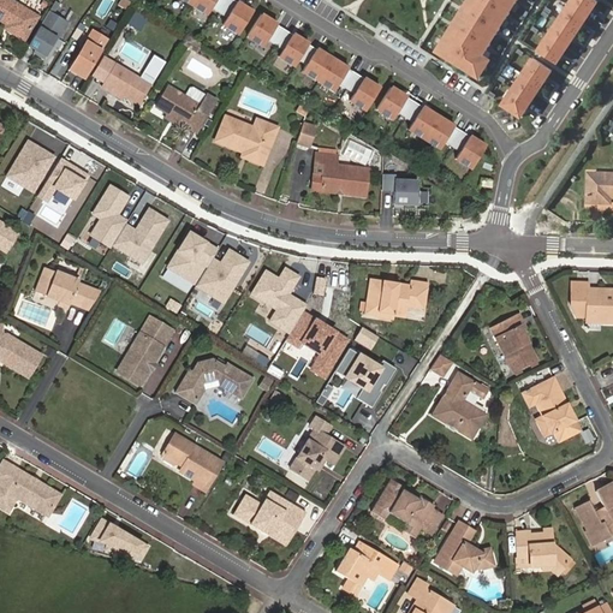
[(10,24),(7,28),(23,37),(37,15),(12,0),(0,0),(0,18),(6,22),(10,24)]
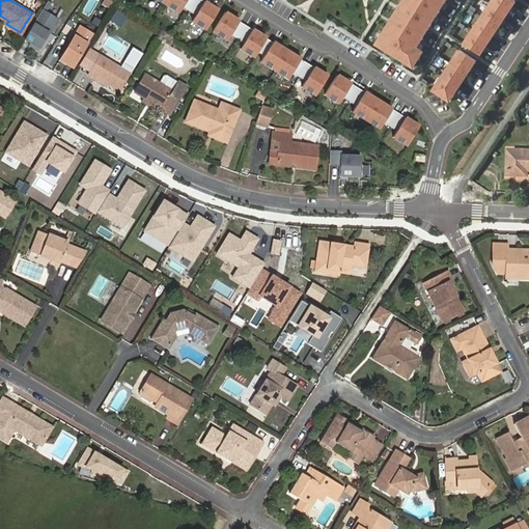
[(156,0),(177,14),(184,3),(200,15),(195,23),(207,31),(222,7),(211,0),(156,0)]
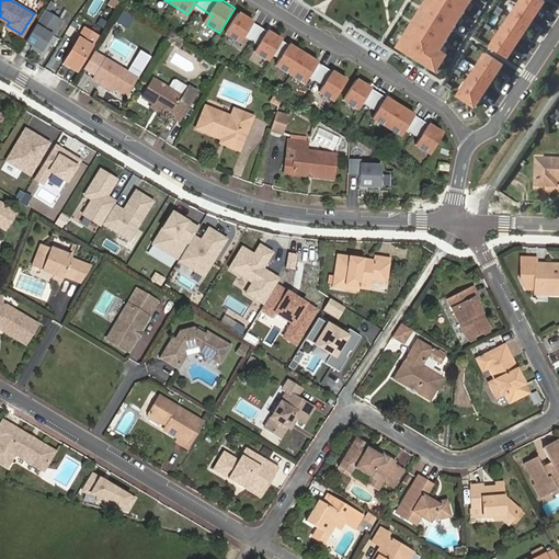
[(425,0),(423,3),(424,4),(421,11),(420,10),(414,18),(415,19),(412,25),(411,24),(406,32),(407,33),(398,46),(436,70),(446,54),(440,49),(447,38),(448,38),(453,31),(452,31),(456,24),(457,25),(461,18),(460,16),(465,10),(466,11),(470,3),(469,2),(470,0),(425,0)]
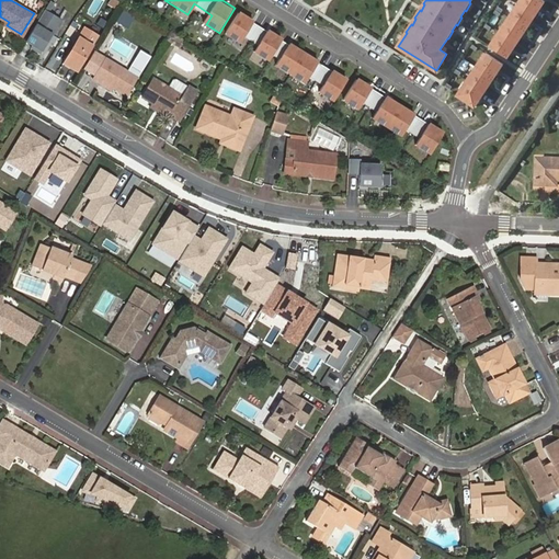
[(508,57),(546,1),(544,0),(521,0),(491,46),(508,57)]
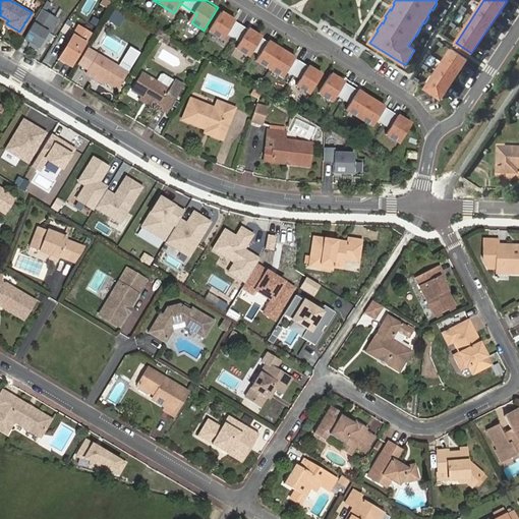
[(37,48),(56,16),(41,7),(23,37),(30,41),(29,43),(37,48)]
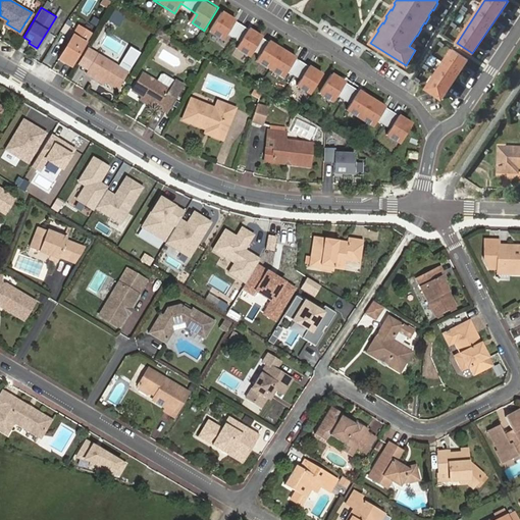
[(324,72),(223,12),(211,32),(224,41),(226,36),(241,43),(237,50),(251,58),(255,51),(260,54),(256,61),(284,80),(291,71),(301,79),(297,86),(310,95),(324,72)]
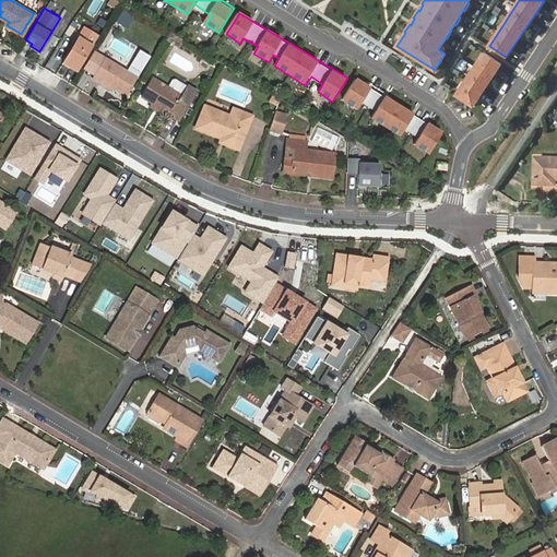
[(71,50),(85,27),(84,26),(70,49),(71,50)]
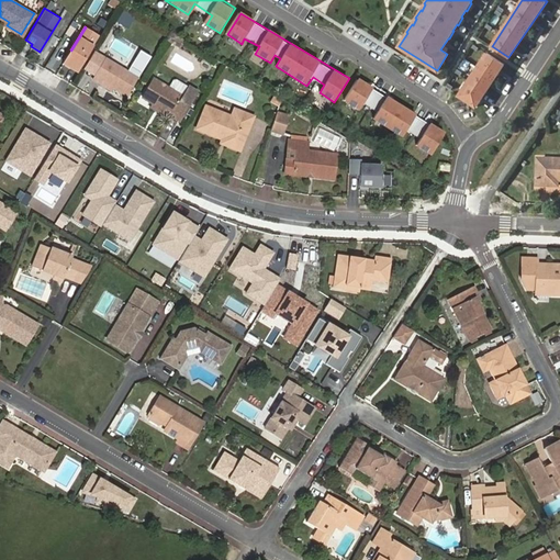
[(77,70),(99,35),(86,28),(71,51),(64,63),(77,70)]
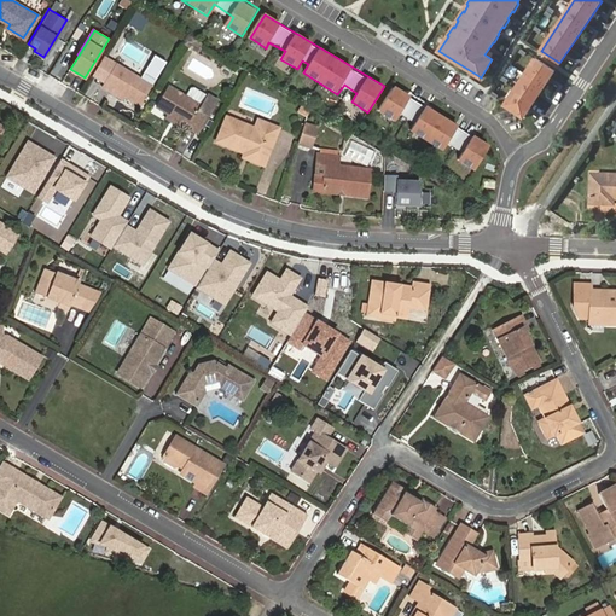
[(201,42),(187,35),(182,42),(196,51),(201,42)]
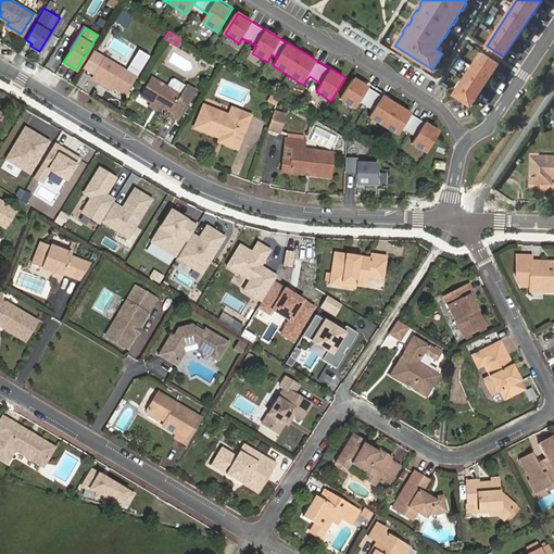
[(354,45),(368,53),(372,47),(359,38),(354,45)]
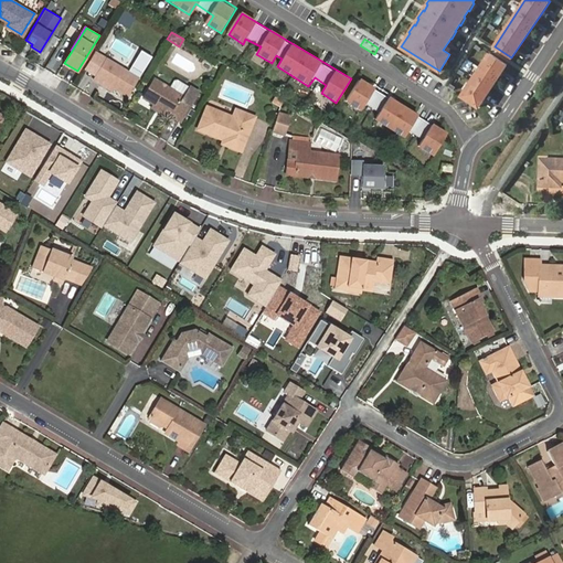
[(64,63),(72,51),(71,50),(63,63),(64,63)]
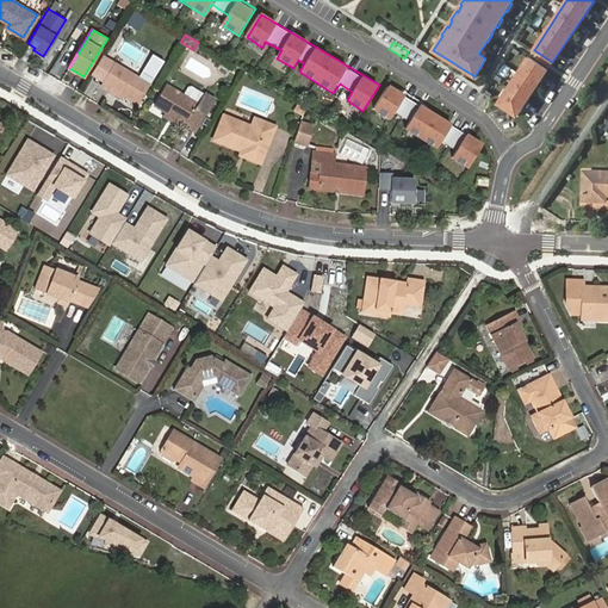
[(148,85),(162,62),(150,55),(142,68),(144,69),(138,79),(148,85)]
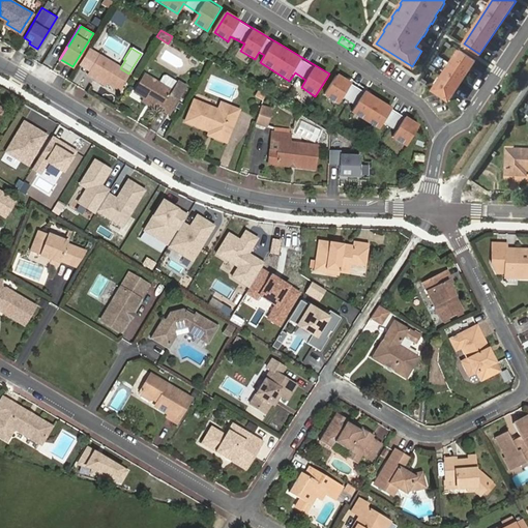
[(86,74),(97,55),(87,49),(76,67),(86,74)]
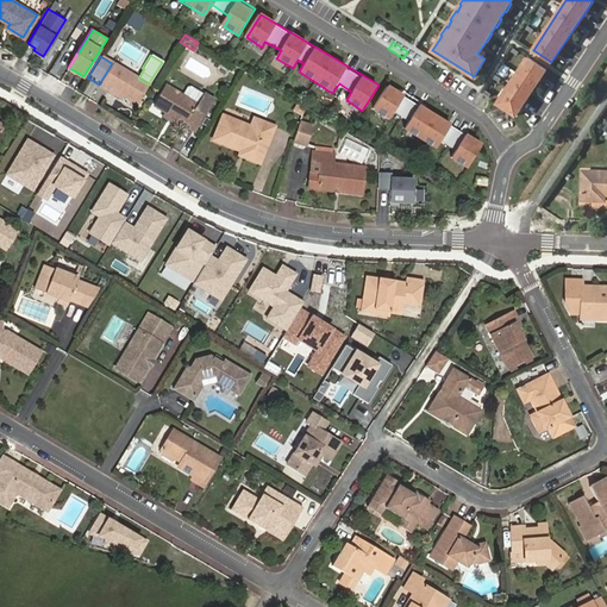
[(515,116),(546,69),(529,57),(498,104),(515,116)]
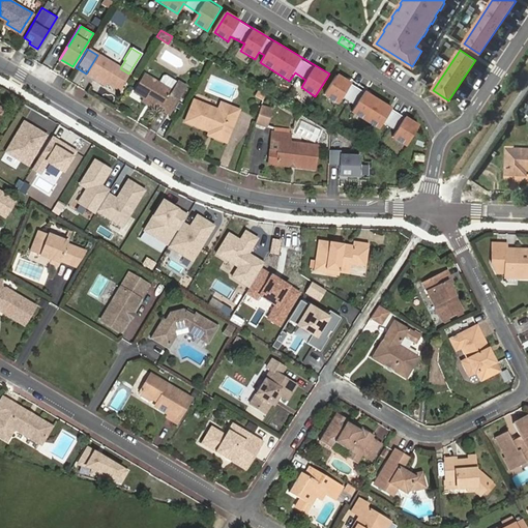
[(128,74),(120,68),(118,67),(97,55),(86,74),(93,79),(94,76),(105,82),(119,90),(128,74)]
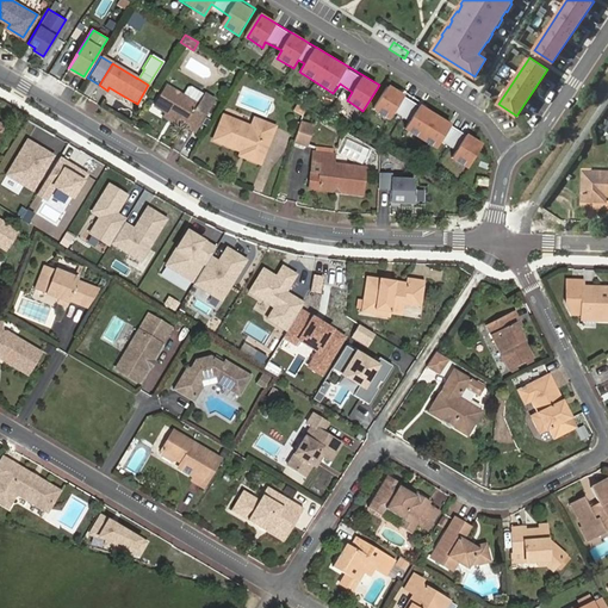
[(467,171),(485,143),(388,82),(368,112),(386,123),(395,110),(409,119),(403,129),(436,150),(444,140),(459,149),(453,161),(467,171)]
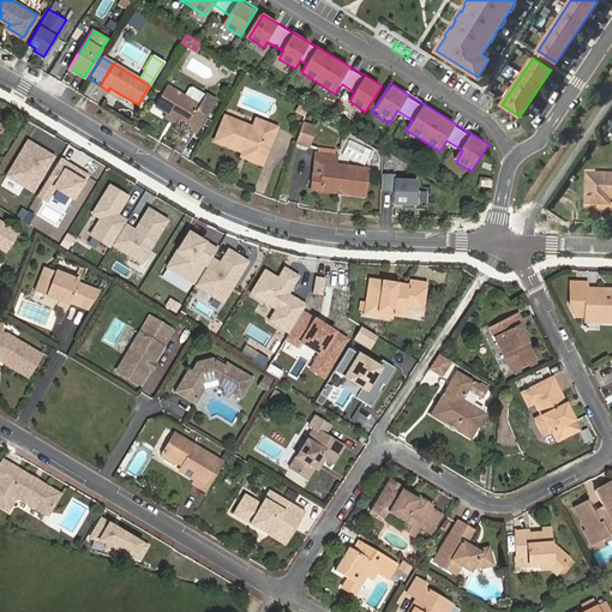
[(167,85),(154,107),(165,113),(162,115),(169,120),(171,117),(195,131),(214,97),(204,93),(203,96),(198,105),(184,96),(167,85)]
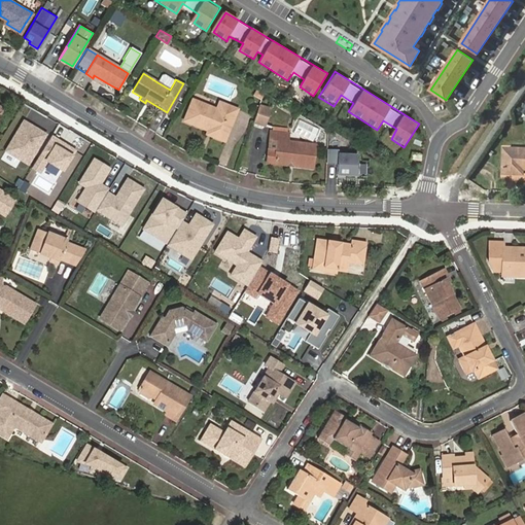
[(102,83),(104,81),(94,75),(93,78),(92,79),(102,85),(102,83)]
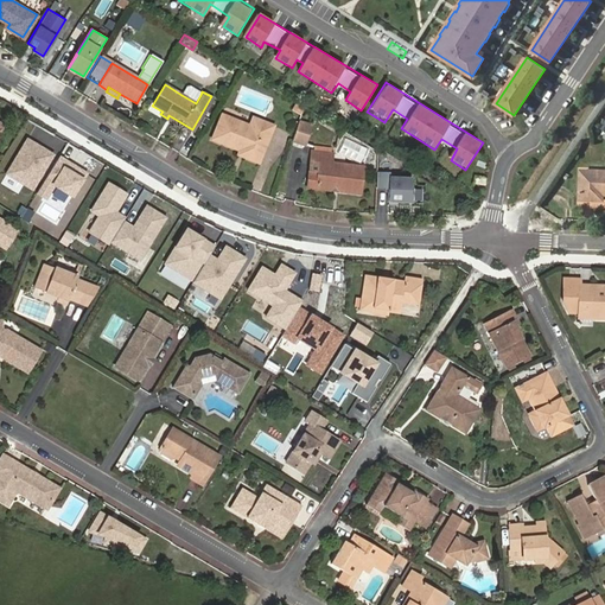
[(196,103),(201,95),(188,87),(182,95),(196,103)]
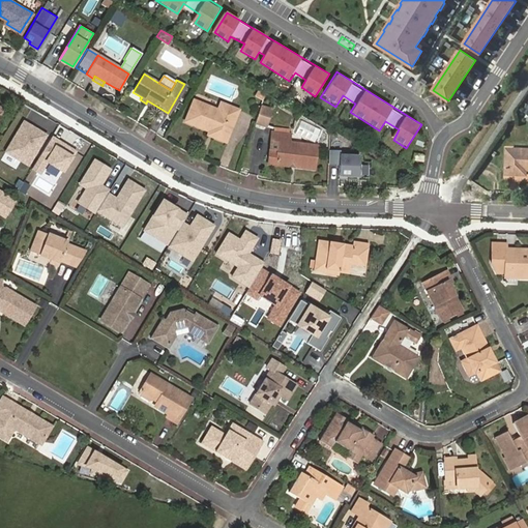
[(194,99),(186,119),(211,129),(210,134),(224,139),(236,107),(218,100),(216,108),(194,99)]
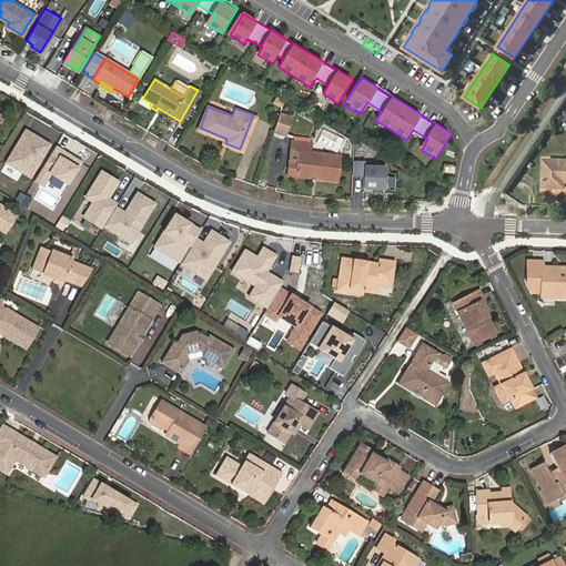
[(287,114),(276,111),(271,129),(282,132),(287,114)]
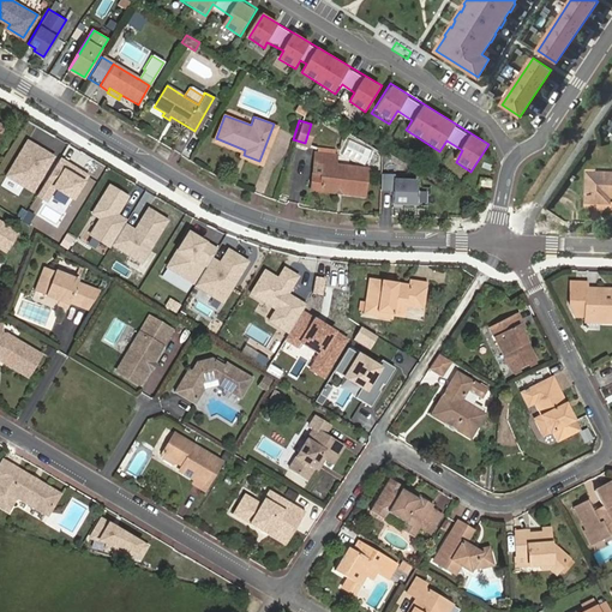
[(28,139),(7,173),(33,189),(40,178),(37,177),(40,172),(43,172),(53,155),(28,139)]
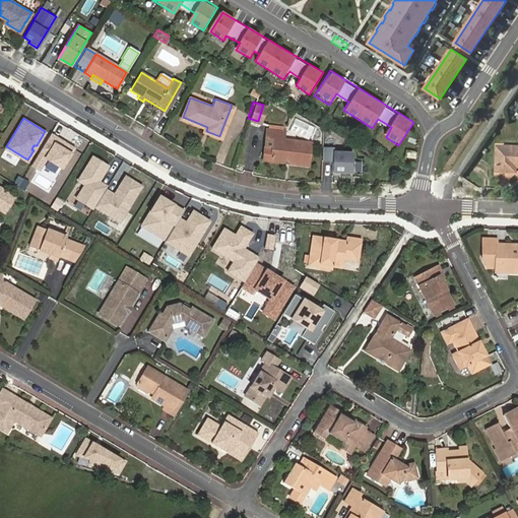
[(306,160),(309,138),(282,136),(283,127),(264,125),(263,129),(274,133),(272,141),(298,149),(294,158),(306,160)]
